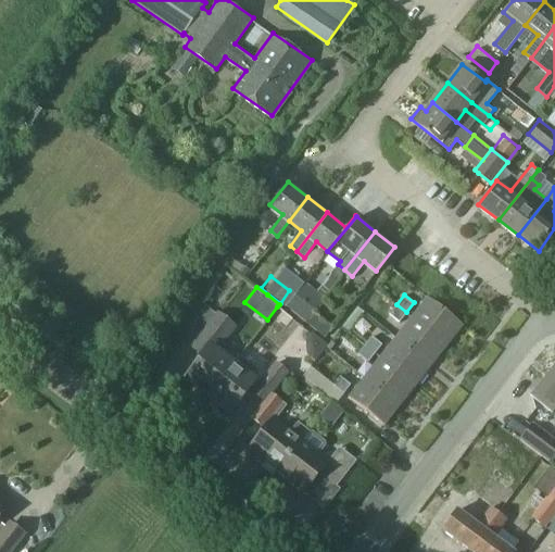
[(411,315),(445,342),(462,323),(427,296),(411,315)]
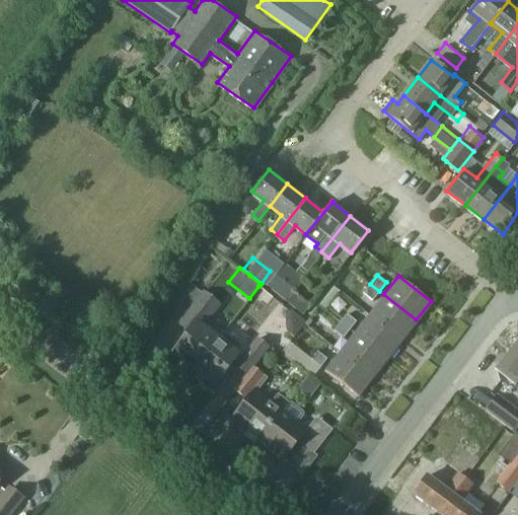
[(224,330),(208,318),(220,303),(204,290),(203,292),(194,284),(179,302),(189,310),(180,319),(192,328),(174,351),(196,367),(224,330)]
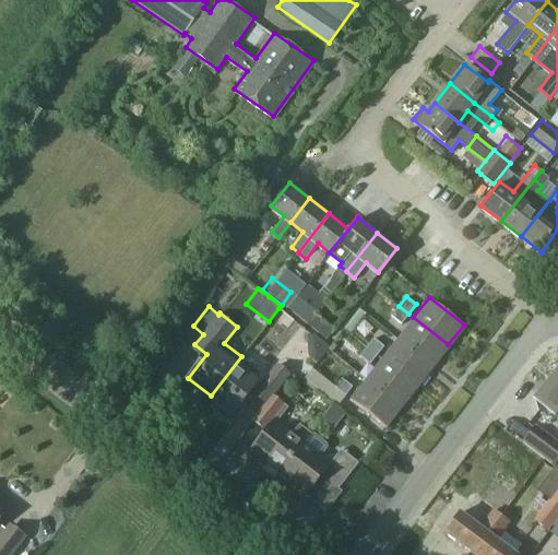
[(403,321),(408,314),(399,306),(392,314),(403,321)]
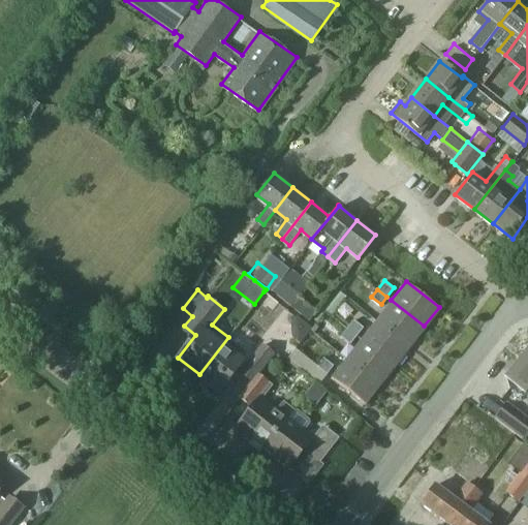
[(409,345),(424,326),(391,300),(376,319),(409,345)]
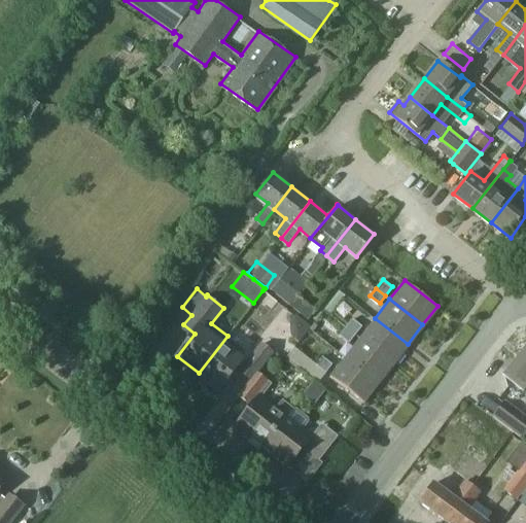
[(353,316),(346,325),(356,334),(363,324),(353,316)]
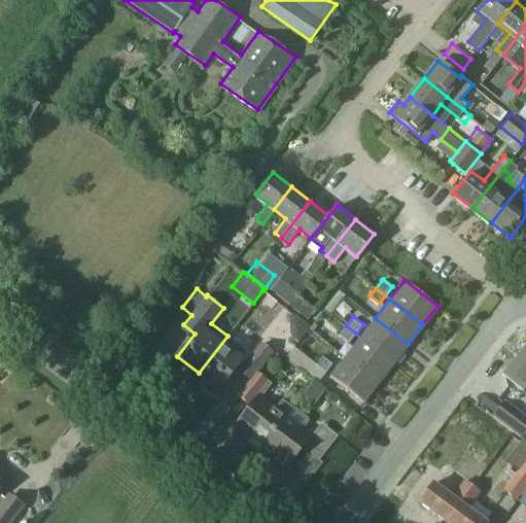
[(392,362),(408,344),(375,318),(360,337),(392,362)]
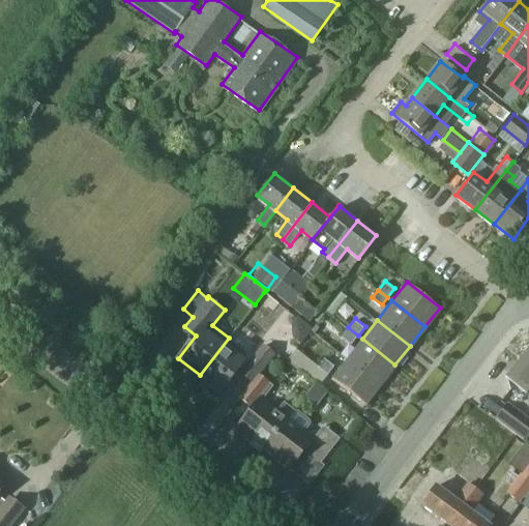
[(358,335),(348,327),(343,334),(352,343),(358,335)]
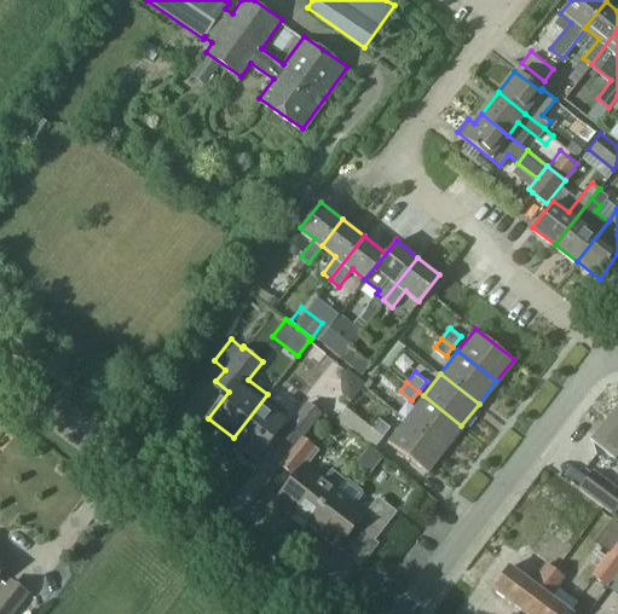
[(267,394),(234,438),(258,457),(286,421),(282,418),(288,411),(267,394)]
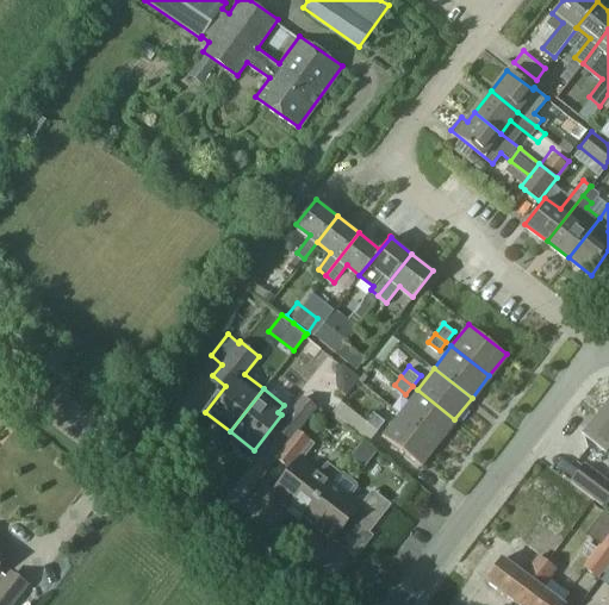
[(437,441),(454,419),(417,390),(399,411),(437,441)]
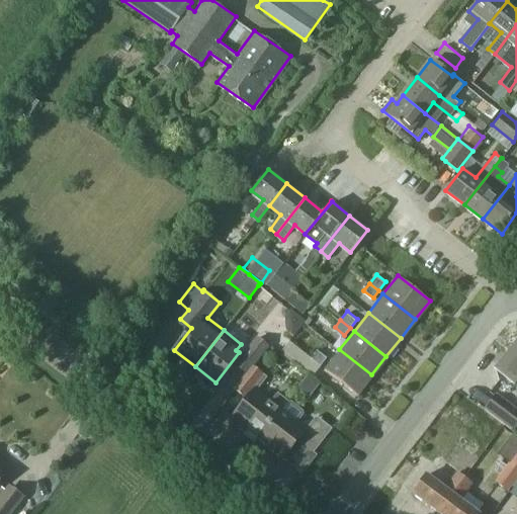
[(235,363),(247,372),(269,344),(257,334),(235,363)]
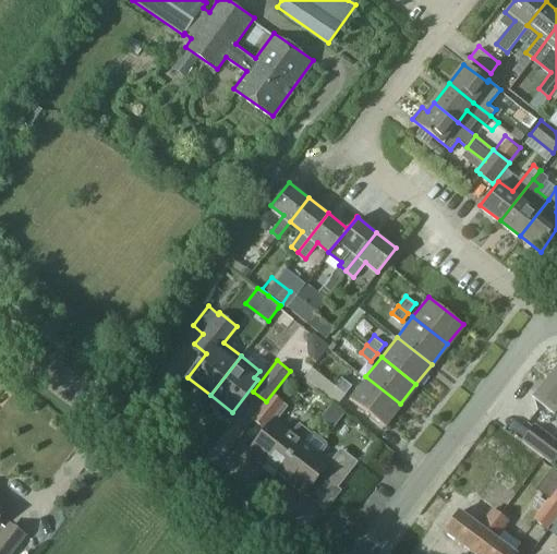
[(353,384),(342,375),(336,384),(316,369),(307,378),(338,402),(353,384)]
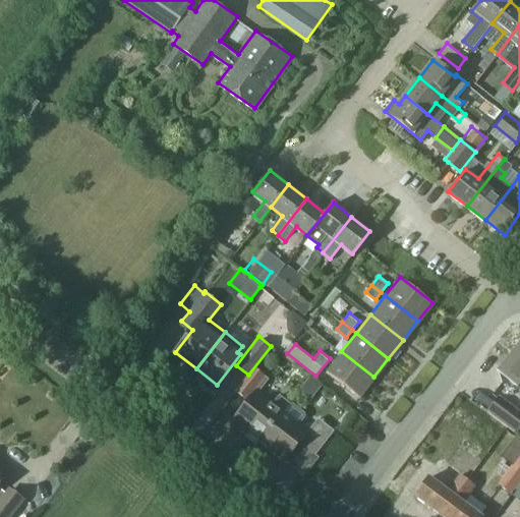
[(358,396),(373,377),(341,351),(327,370),(358,396)]
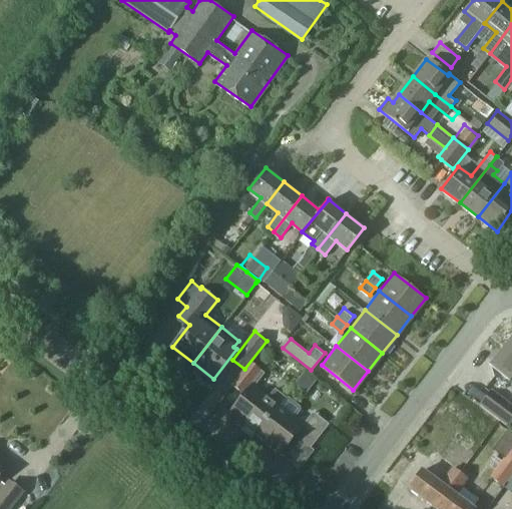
[(511,352),(502,365),(511,373),(511,352)]
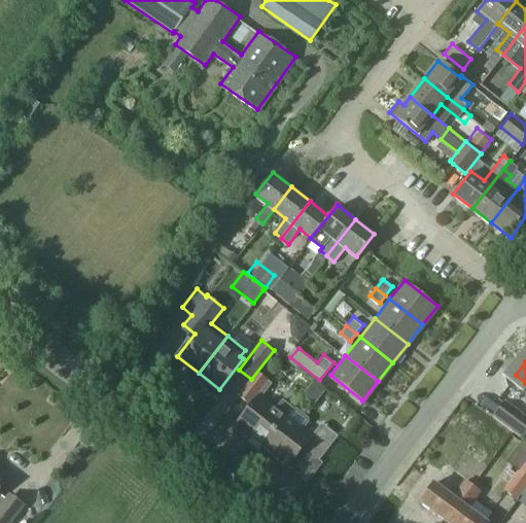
[(257,393),(269,379),(258,371),(251,380),(251,379),(239,394),(250,403),(257,393)]
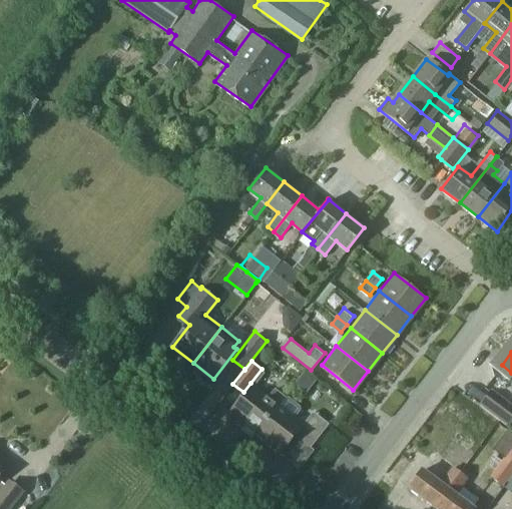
[(267,396),(254,386),(247,395),(245,394),(230,413),(258,433),(286,397),(288,395),(275,385),(267,396)]
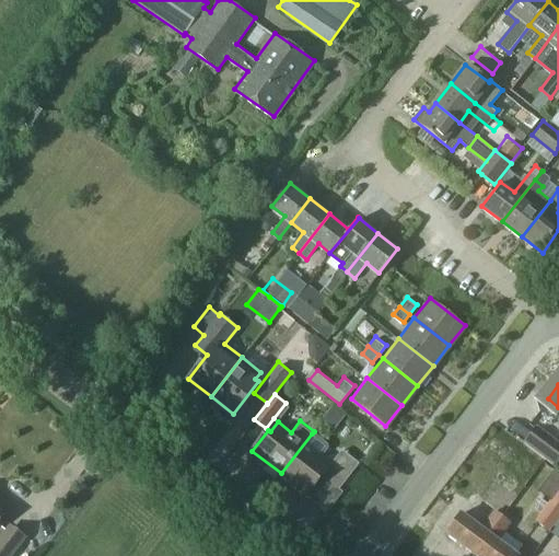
[(558,439),(537,424),(524,440),(556,463),(558,459),(558,439)]
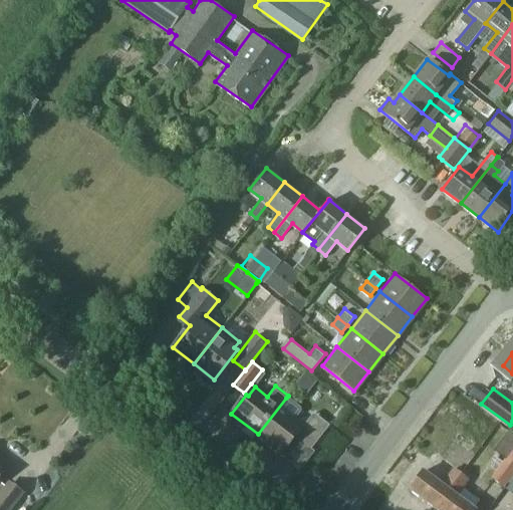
[(286,398),(258,434),(281,453),(296,435),(312,447),(330,424),(314,411),(303,425),(294,418),(301,409),(286,398)]
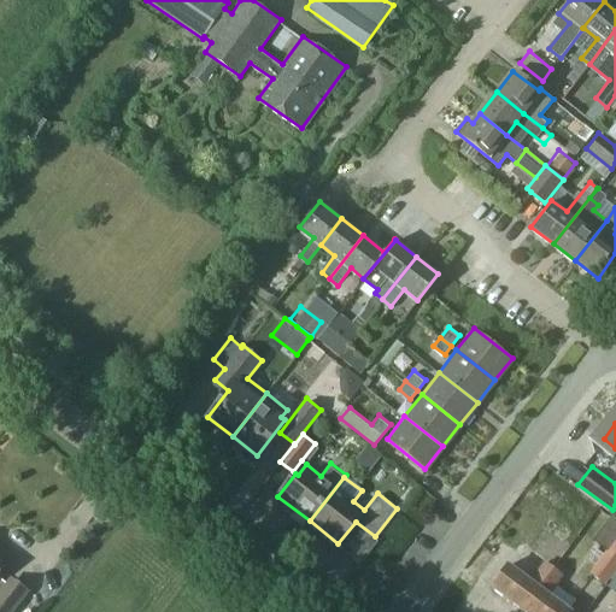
[(408,480),(392,500),(411,515),(426,494),(408,480)]
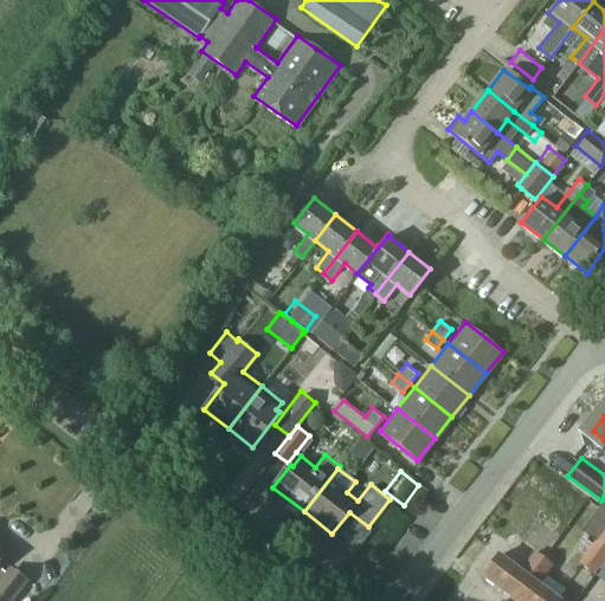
[(604,508),(589,496),(567,525),(580,535),(584,529),(597,538),(579,561),(594,572),(604,557),(604,508)]
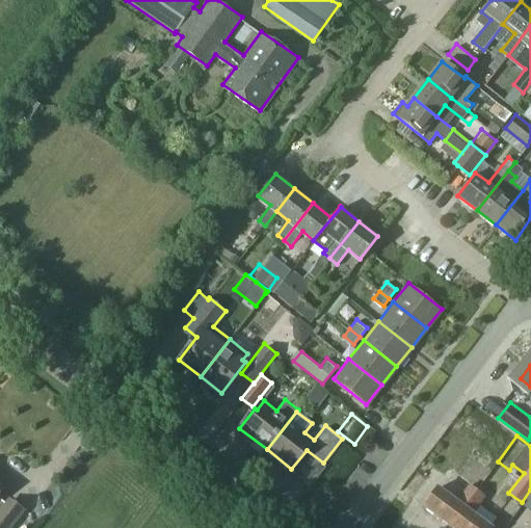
[(450,525),(493,468),(471,452),(457,470),(468,477),(468,476),(473,480),(471,483),(470,482),(456,500),(436,485),(422,504),(450,525)]
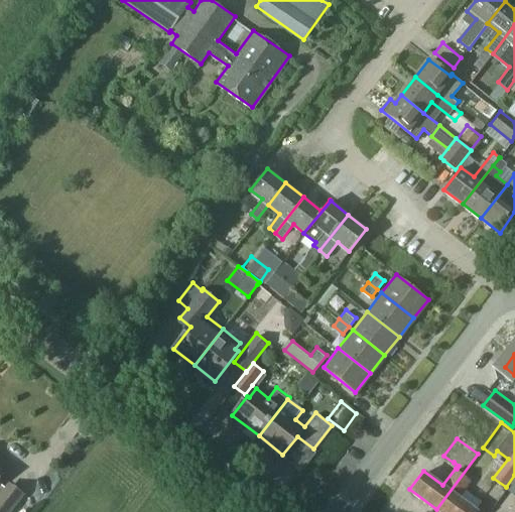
[(482,449),(478,454),(436,509),(439,511),(475,511),(477,511),(459,498),(472,481),(475,482),(493,457),(482,449)]
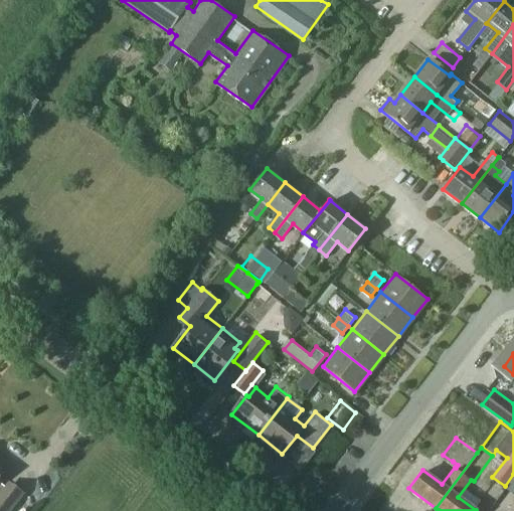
[(0,478),(11,464),(0,455),(0,478)]
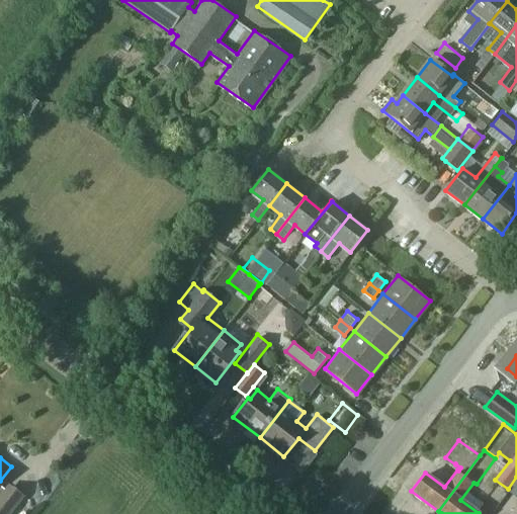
[(0,485),(0,513),(9,513),(23,497),(8,485),(5,489),(0,485)]
